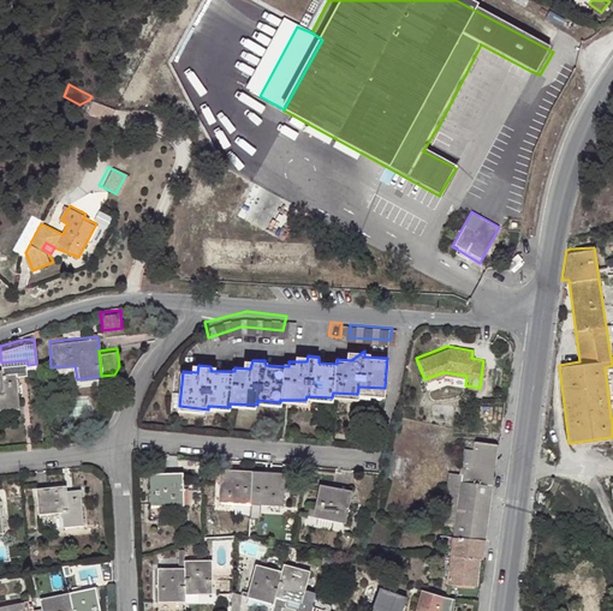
[(28,367),(28,365),(27,360),(1,363),(1,367),(0,367),(0,408),(18,407),(17,377),(17,371),(28,367)]
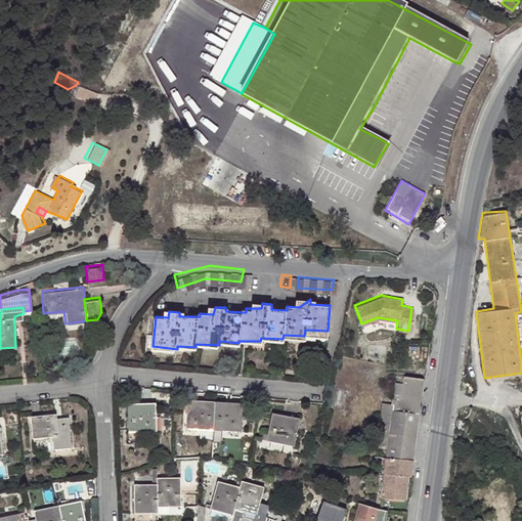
[(417,413),(419,414),(424,379),(403,376),(403,382),(395,381),(392,400),(394,400),(400,401),(398,410),(417,413)]
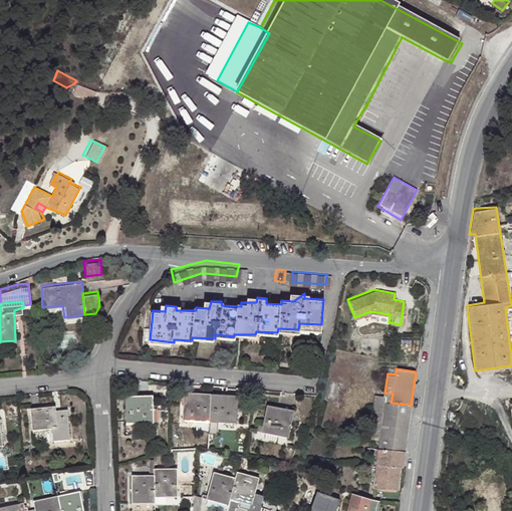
[(176,420),(206,422),(209,393),(179,391),(176,420)]
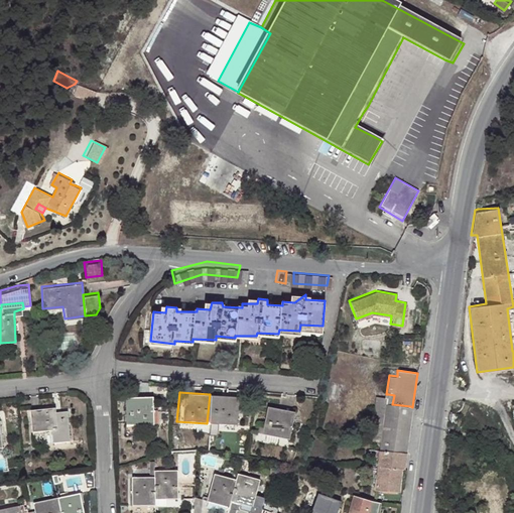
[(210,394),(207,423),(233,425),(236,396),(210,394)]
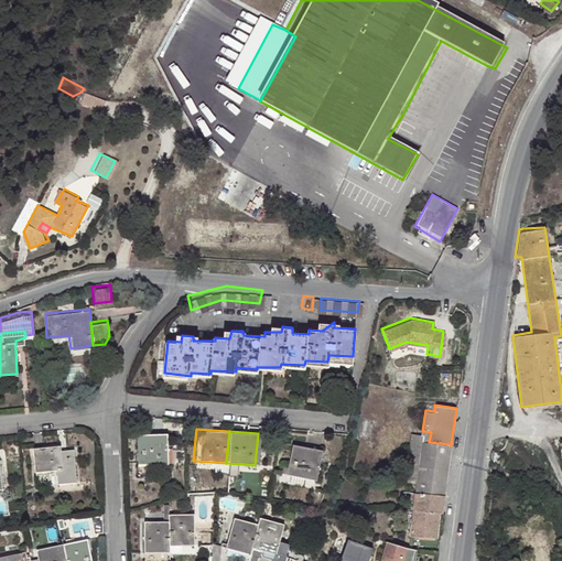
[(436,513),(439,513),(449,444),(429,442),(431,432),(424,431),(423,434),(417,433),(410,478),(418,479),(415,489),(413,488),(411,508),(412,508),(436,513)]
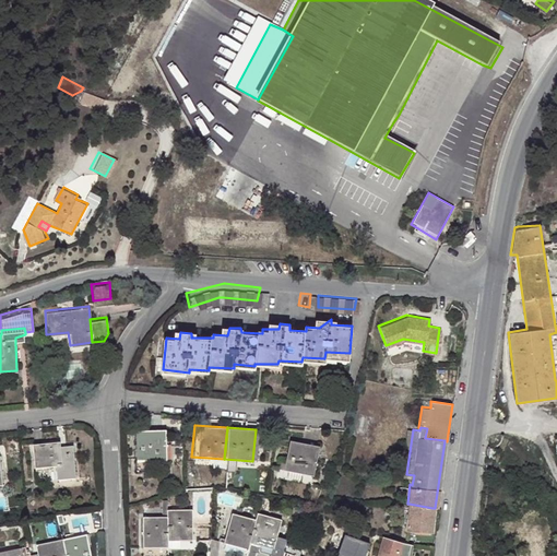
[(165,459),(164,429),(133,432),(134,460),(165,459)]
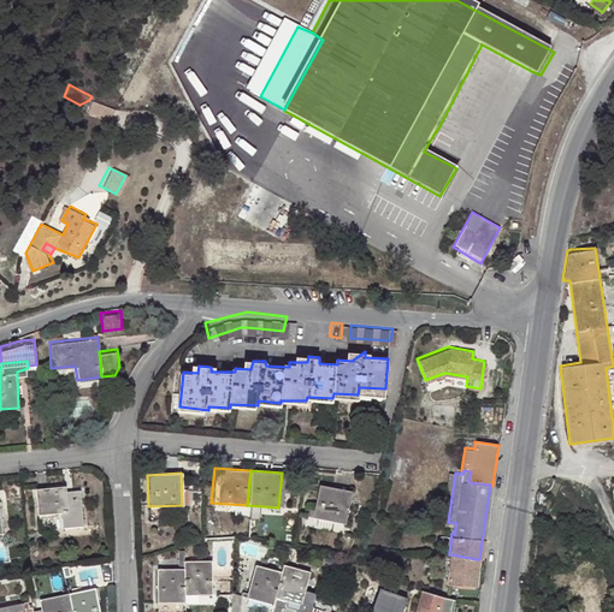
[(77,526),(72,489),(59,491),(59,485),(27,488),(30,514),(52,512),(54,527),(77,526)]
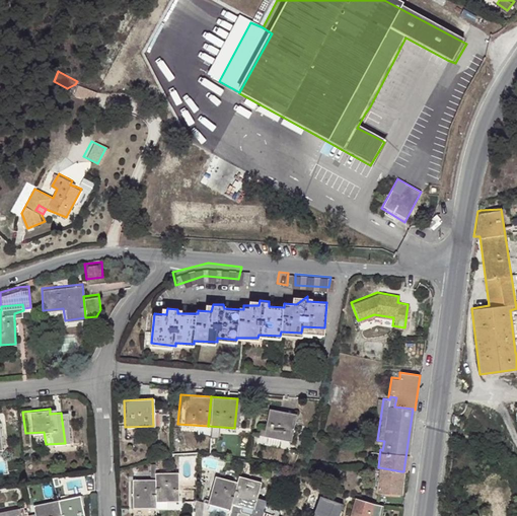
[(291,440),(294,412),(267,409),(263,438),(291,440)]
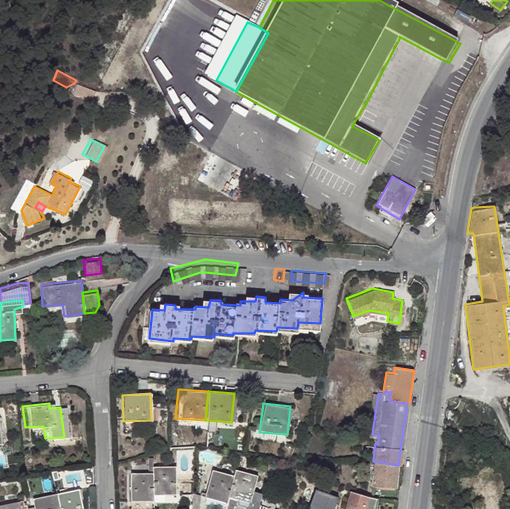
[(152,460),(152,468),(153,491),(176,490),(175,460),(152,460)]
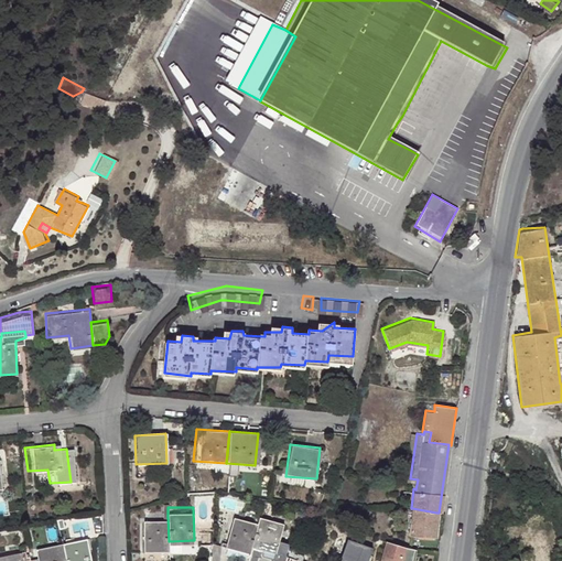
[(412,508),(411,508),(408,533),(433,537),(436,513),(412,508)]
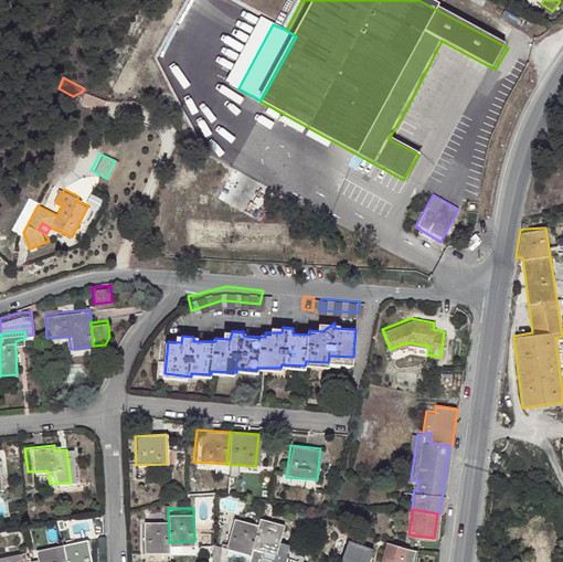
[(169,542),(168,517),(162,517),(140,517),(142,552),(169,551),(169,542)]
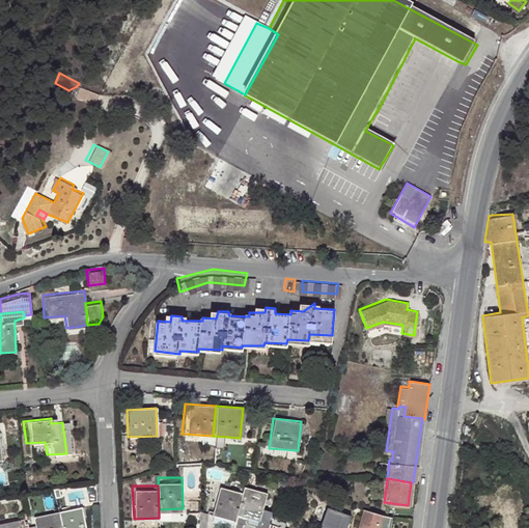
[(244,489),(242,496),(237,518),(260,523),(268,494),(244,489)]
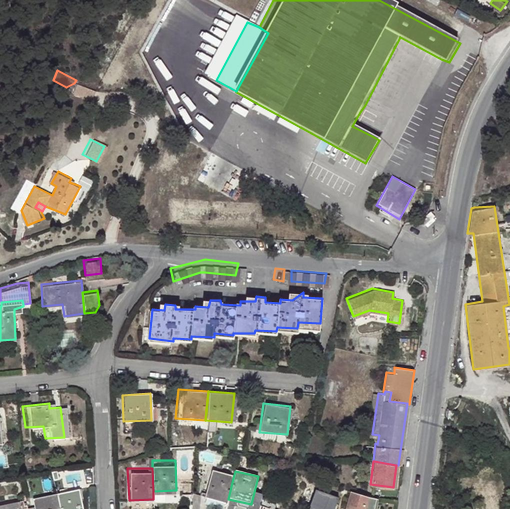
[(228,499),(233,478),(209,472),(204,501),(226,506),(228,499)]
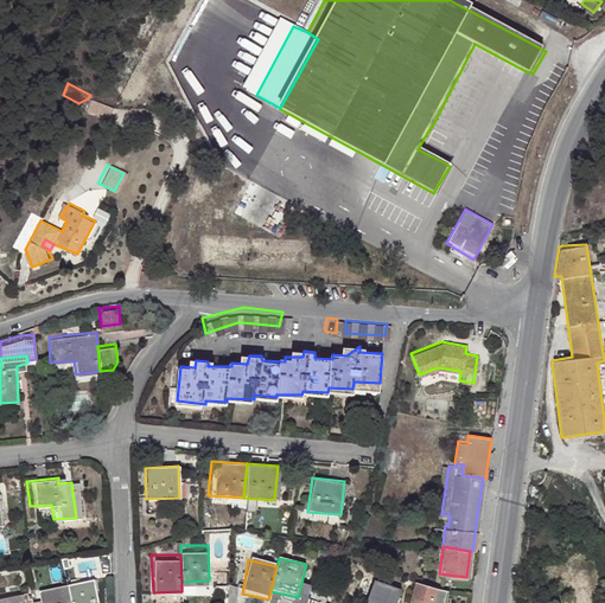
[(361,600),(371,602),(389,602),(395,584),(369,576),(361,600)]
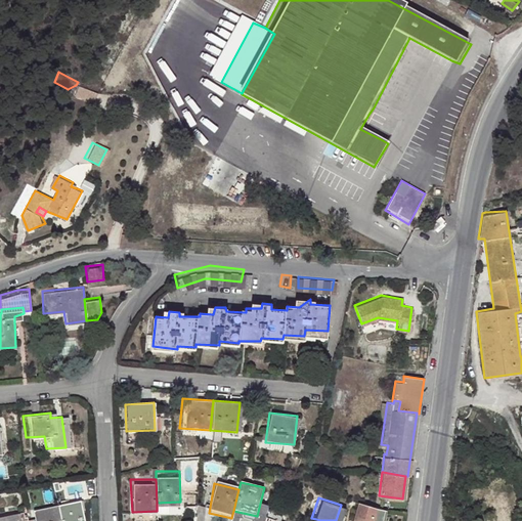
[(58,506),(61,520),(86,520),(82,501),(58,506)]
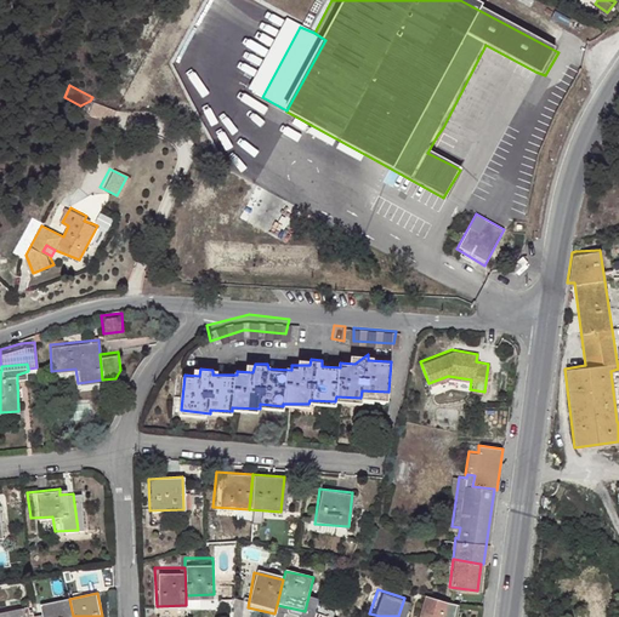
[(456,616),(460,604),(425,594),(419,616),(456,616)]
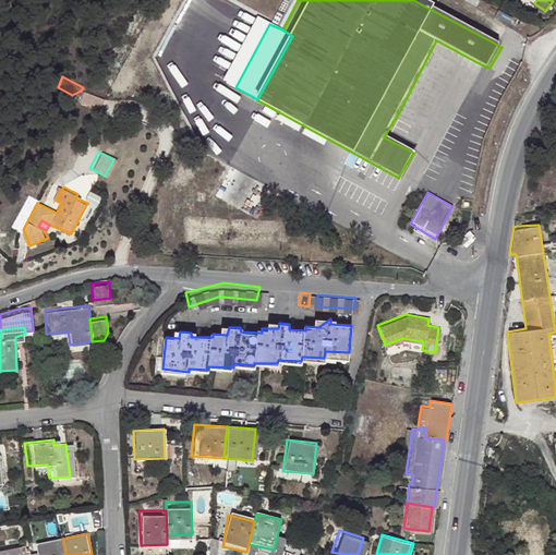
[(38,543),(39,552),(39,554),(65,554),(62,539),(38,543)]
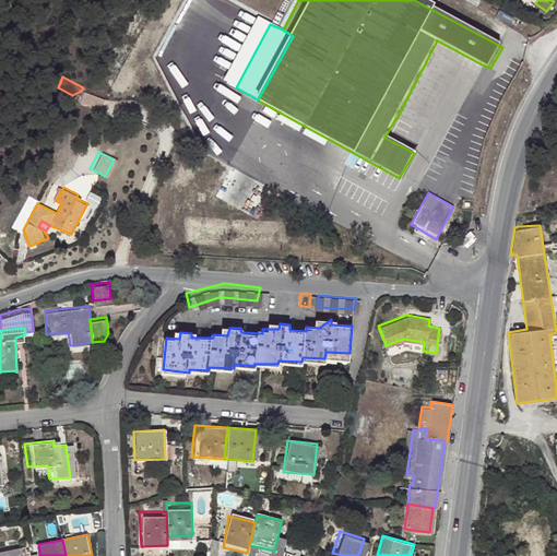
[(215,555),(216,543),(208,541),(206,555),(215,555)]
